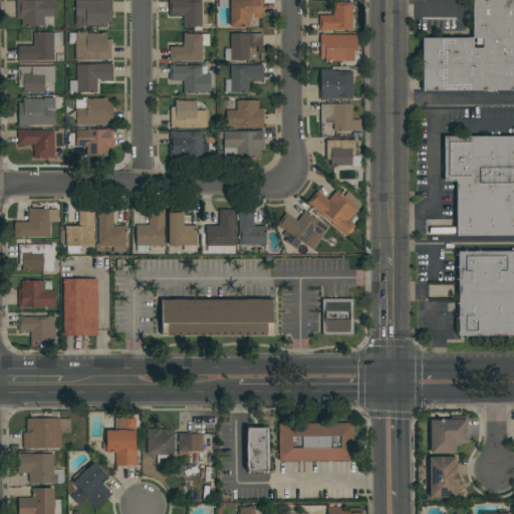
[(44,16),(44,26),(22,26),(22,18),(16,18),(16,0),(54,0),(54,16),(44,16)]
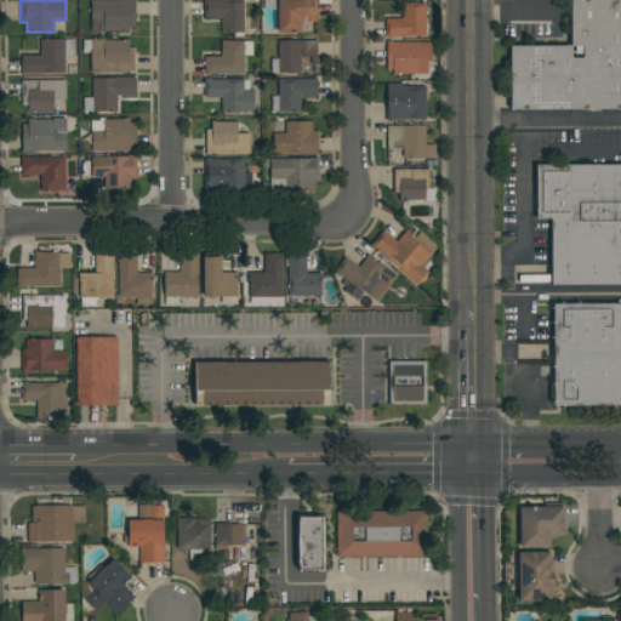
[(135,0),(135,27),(129,27),(129,33),(123,33),(123,32),(91,32),(91,0),(135,0)]
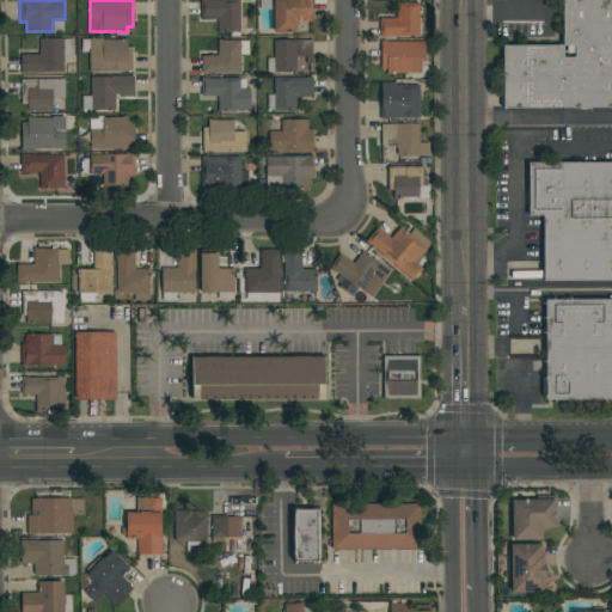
[(240,0),(240,32),(240,37),(232,37),(232,34),(218,34),(218,18),(201,18),(201,0),(240,0)]
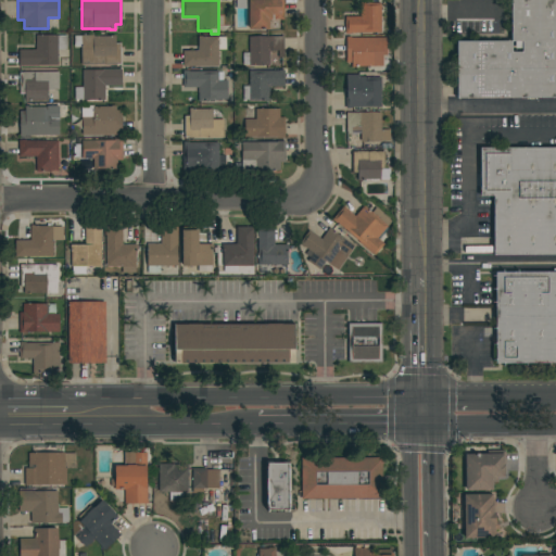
[(285,0),(283,21),(268,20),(268,29),(248,29),(249,9),(236,9),(236,0),(285,0)]
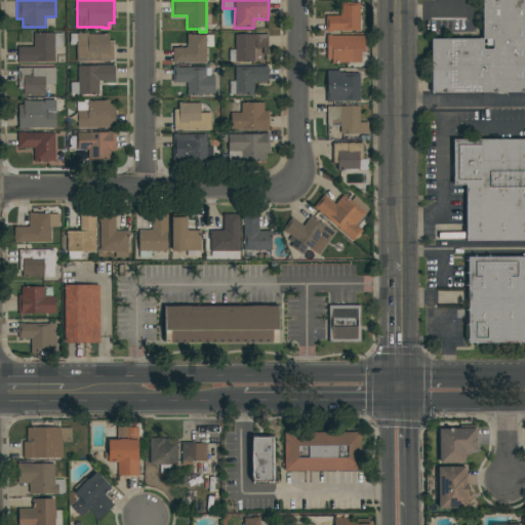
[(524,0),(524,92),(432,92),(432,39),(482,39),(482,0),(524,0)]
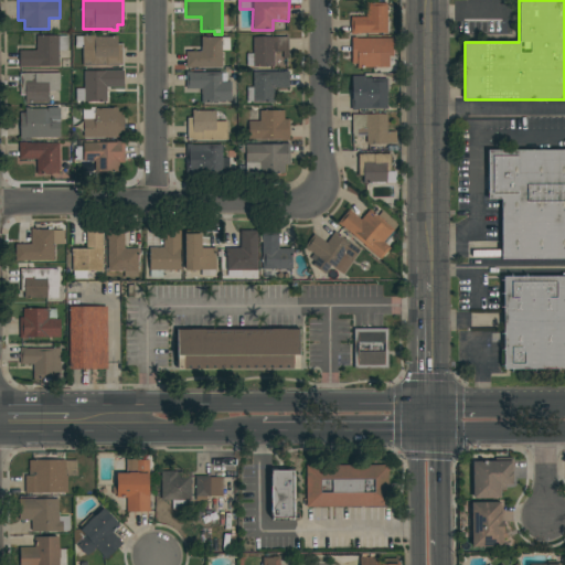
[(387,33),(356,33),(356,34),(351,34),(351,17),(366,17),(366,2),(373,2),(373,3),(387,3),(387,33)]
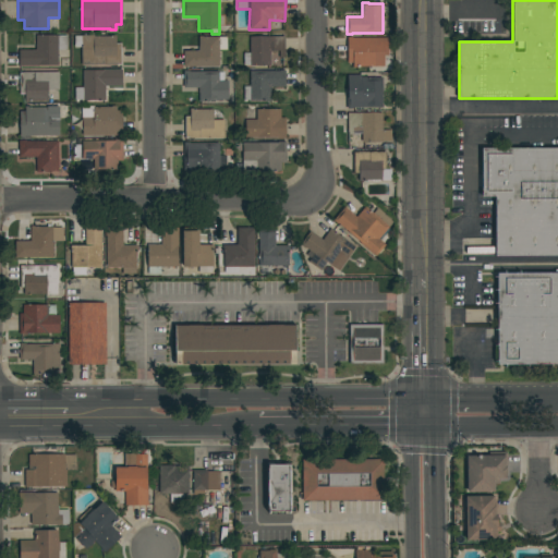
[(36,50),(36,35),(58,35),(58,36),(68,35),(68,50),(58,50),(58,65),(38,65),(38,67),(19,67),(19,50),(36,50)]
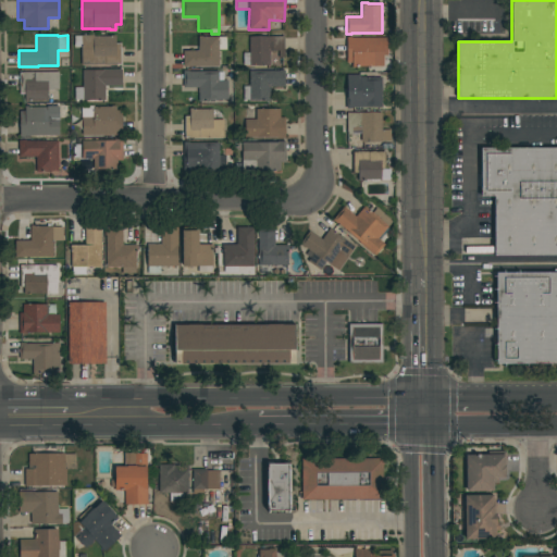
[(121,65),(82,65),(82,47),(74,47),(74,36),(82,36),(82,35),(94,35),(94,36),(111,36),(115,36),(115,44),(121,44),(121,65)]
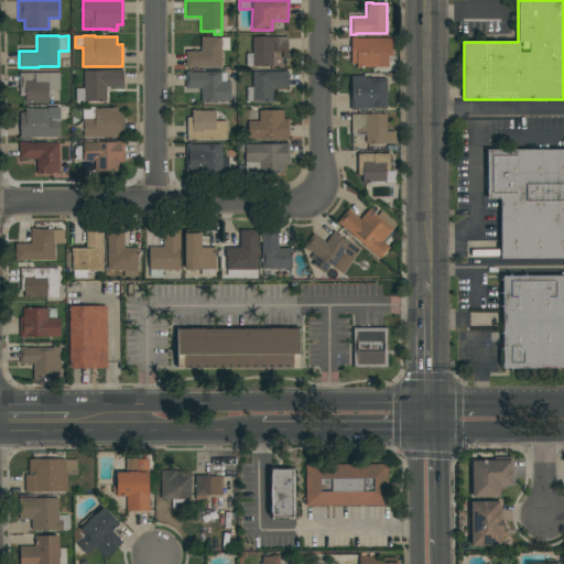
[(207,36),(207,38),(221,38),(229,38),(229,51),(221,50),(221,67),(194,67),(194,68),(185,67),(186,51),(201,52),(202,36),(207,36)]
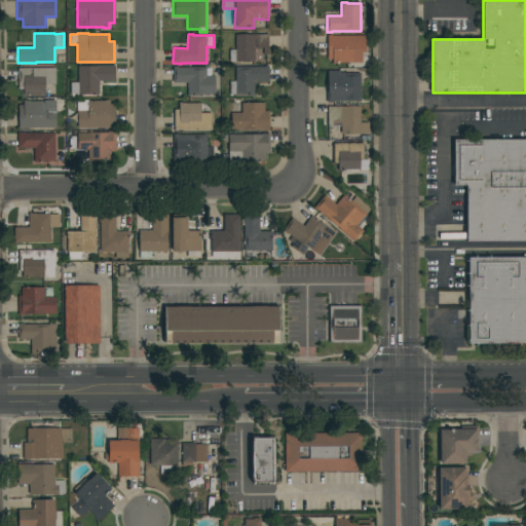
[(268,35),(268,54),(264,54),(264,48),(255,48),(255,62),(230,63),(229,50),(235,50),(235,35),(268,35)]
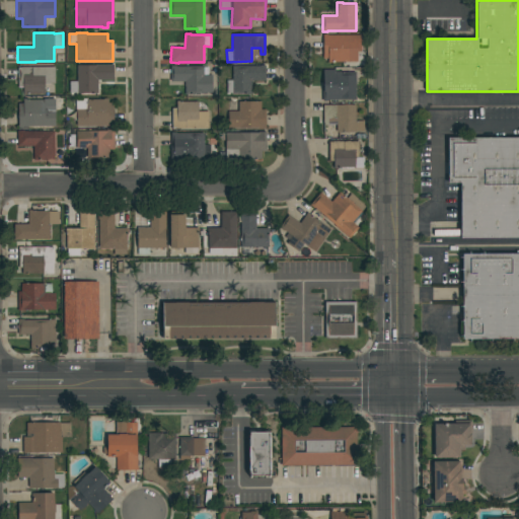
[(323,34),(327,34),(327,35),(361,34),(361,45),(354,45),(354,52),(350,52),(350,62),(332,62),(332,63),(328,63),(328,59),(323,59),(323,34)]
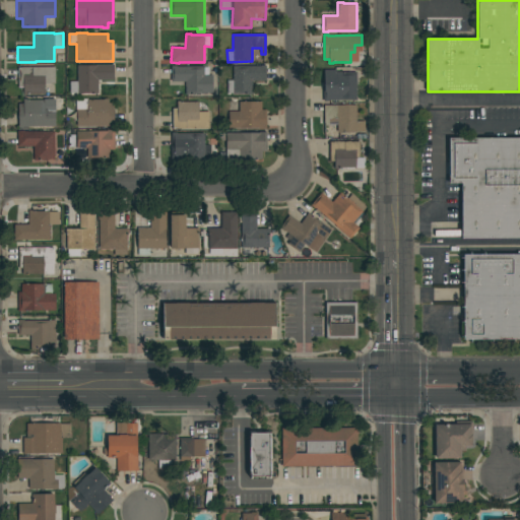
[(99,93),(77,93),(77,66),(96,65),(114,65),(114,80),(98,80),(99,93)]
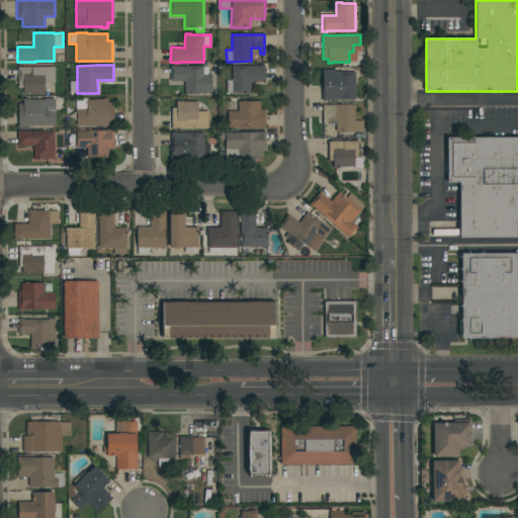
[(260,66),(260,65),(265,65),(266,81),(251,81),(251,94),(245,94),(245,93),(227,93),(227,80),(232,80),(232,66),(260,66)]
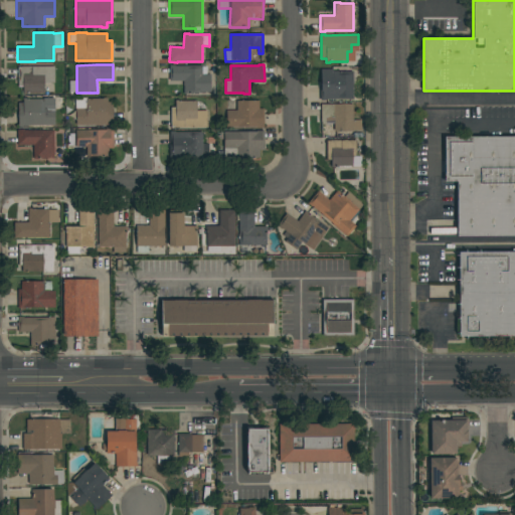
[(169,65),(175,65),(175,66),(202,65),(202,66),(207,66),(207,74),(210,74),(210,93),(203,93),(191,94),(191,95),(184,95),(183,80),(170,80),(169,65)]
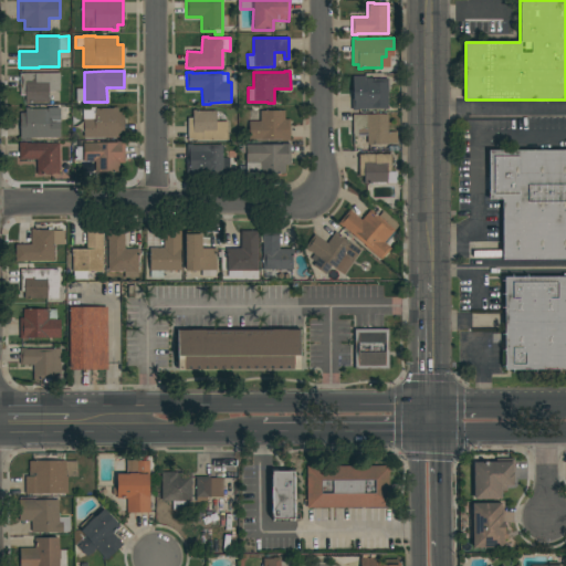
[(60,73),(60,92),(49,92),(49,102),(31,102),(31,103),(25,103),(25,95),(20,95),(20,74),(23,74),(23,73),(60,73)]
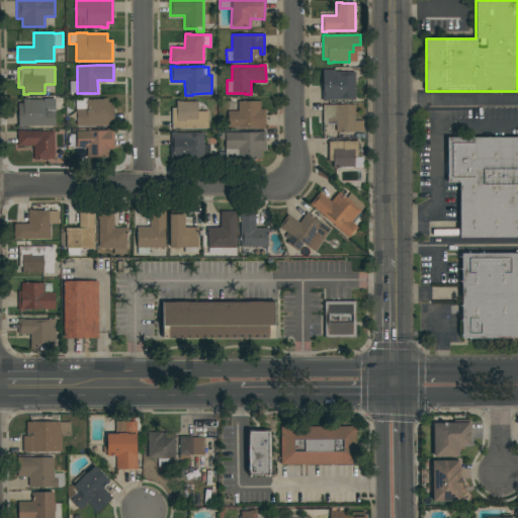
[(328,100),(328,101),(322,101),(322,87),(323,87),(323,70),(335,70),(335,72),(343,72),(343,73),(355,73),(355,100),(328,100)]
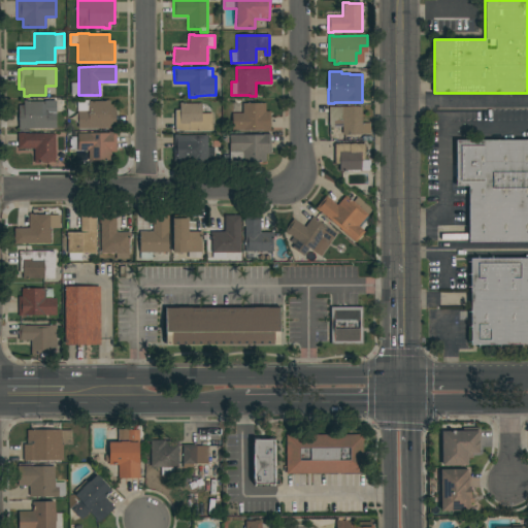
[(56,129),(28,129),(28,132),(20,132),(20,130),(19,130),(19,105),(24,105),(24,100),(29,100),(29,101),(44,101),(56,101),(56,129)]
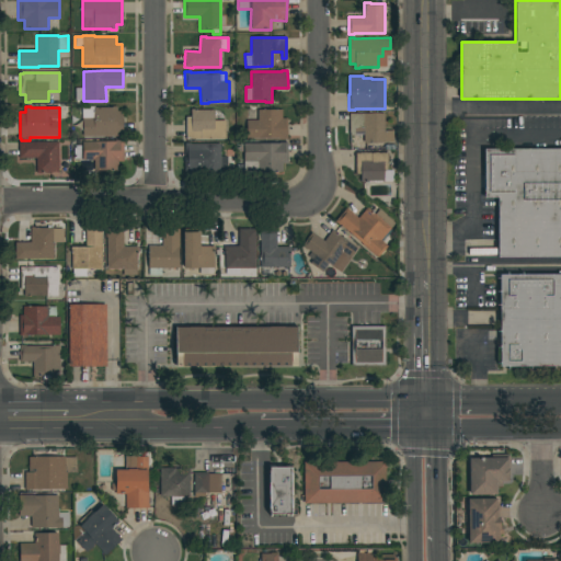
[(123,137),(117,137),(117,136),(82,137),(82,107),(94,106),(94,107),(112,107),(112,106),(117,106),(117,112),(123,112),(123,137)]
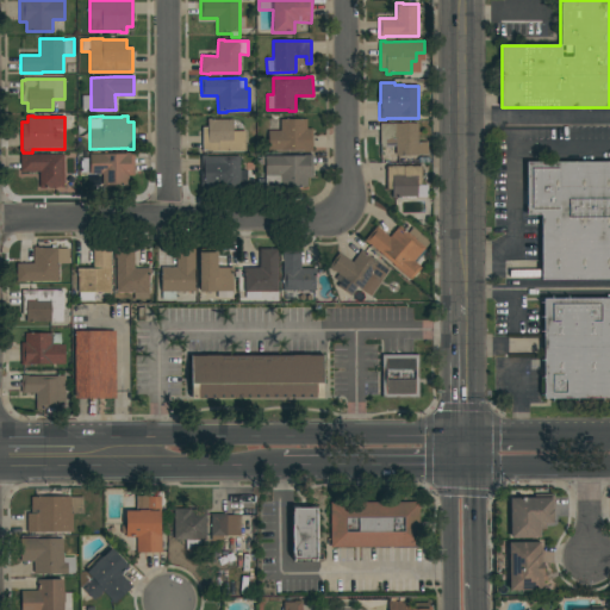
[(246,151),(203,151),(203,128),(207,128),(207,119),(213,119),(232,119),(232,131),(246,131),(246,151)]
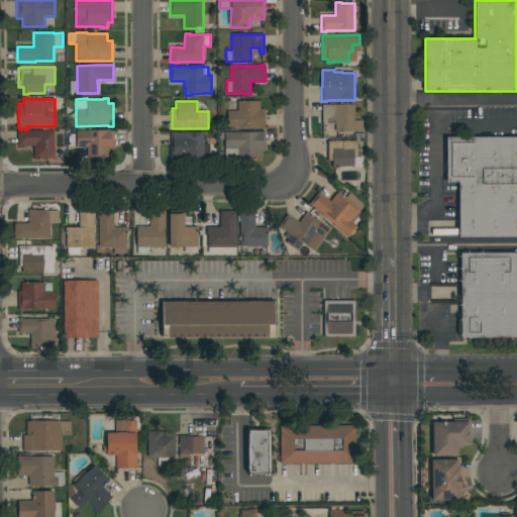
[(237,111),(237,101),(266,101),(266,128),(256,128),(227,127),(227,111),(237,111)]
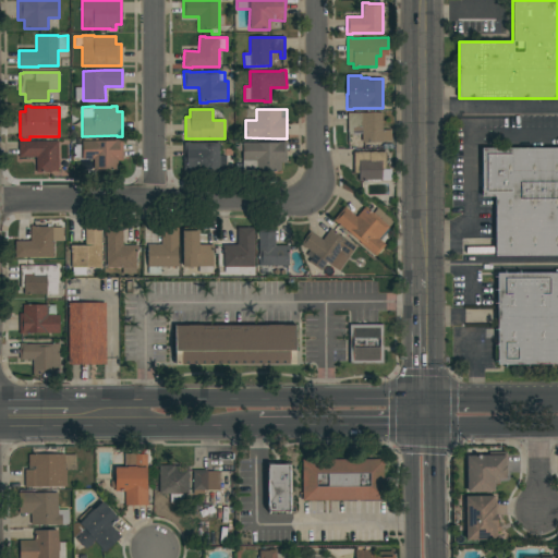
[(348,113),(362,113),(383,113),(383,130),(384,130),(384,128),(387,128),(387,130),(391,130),(391,142),(383,142),(362,142),(362,134),(353,134),(353,135),(348,134),(348,113)]
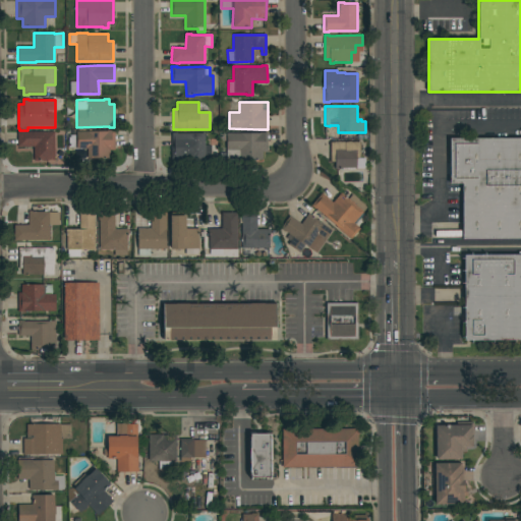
[(107,131),(107,130),(115,130),(115,150),(110,150),(110,158),(81,158),(81,149),(76,149),(76,131),(107,131)]
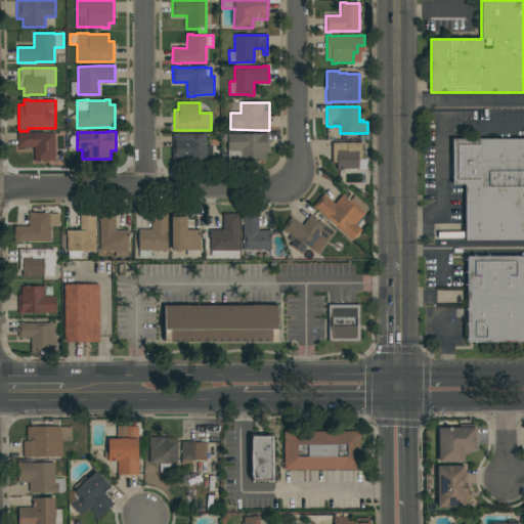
[(55,132),(55,162),(34,162),(34,148),(17,148),(17,132),(25,132),(25,133),(55,132)]
